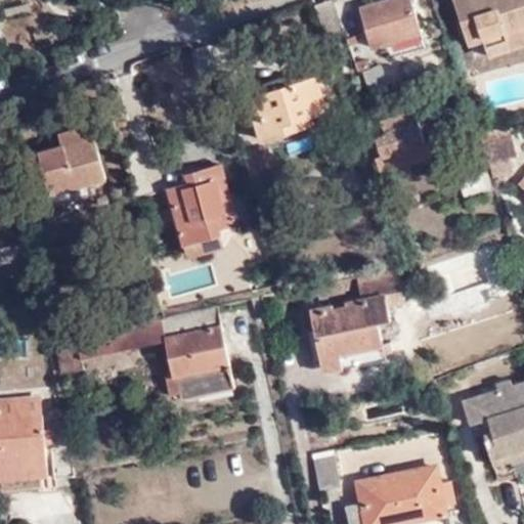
[(334,0),(319,0),(325,18),(339,14),(334,0)]
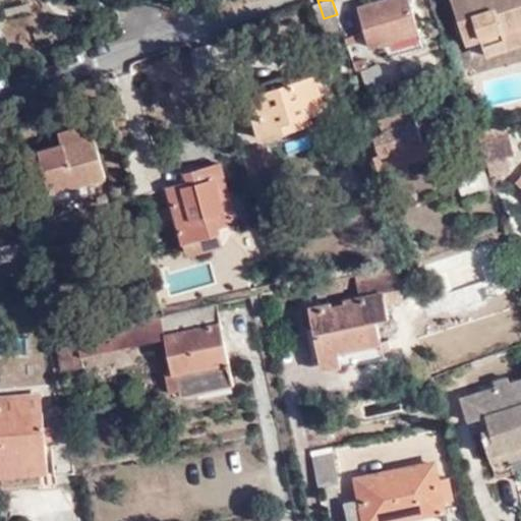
[(407,0),(380,0),(358,6),(370,46),(418,32),(407,0)]
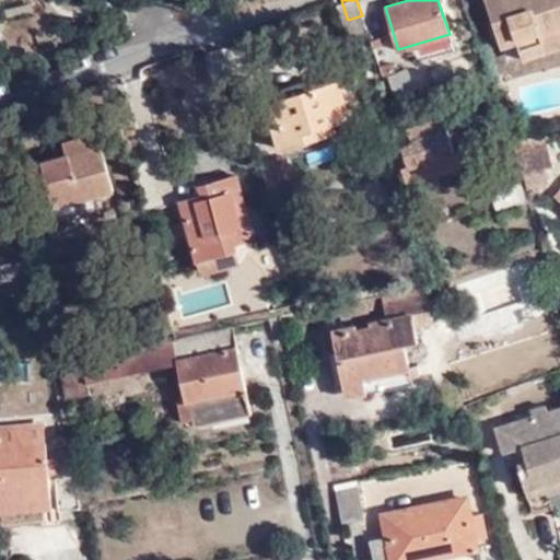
[(545,35),(559,28),(559,0),(485,0),(503,49),(518,44),(526,61),(551,53),(545,35)]
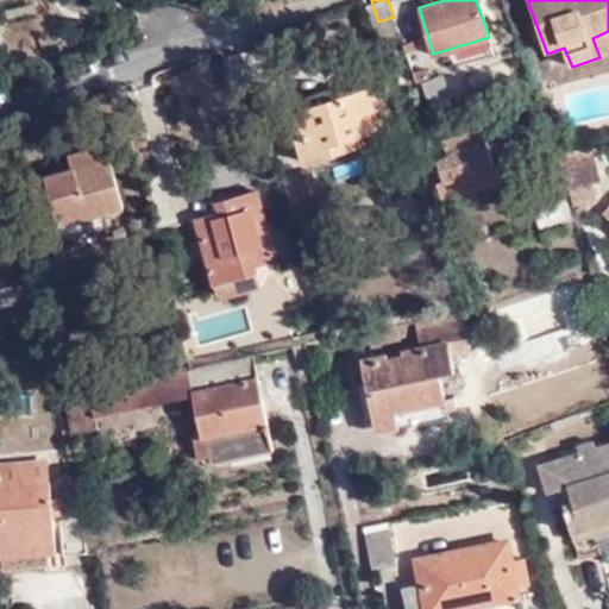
[(608,52),(608,31),(592,38),(600,57),(608,52)]
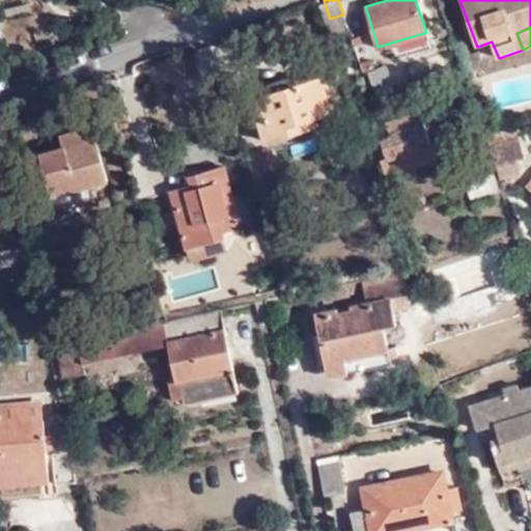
[(274,83),(276,92),(301,84),(298,77),(274,83)]
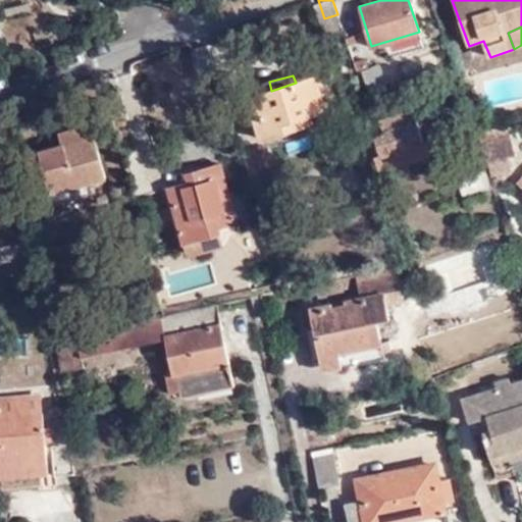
[(296,83),(271,91),(251,97),(263,138),(327,118),(315,76),(296,83)]
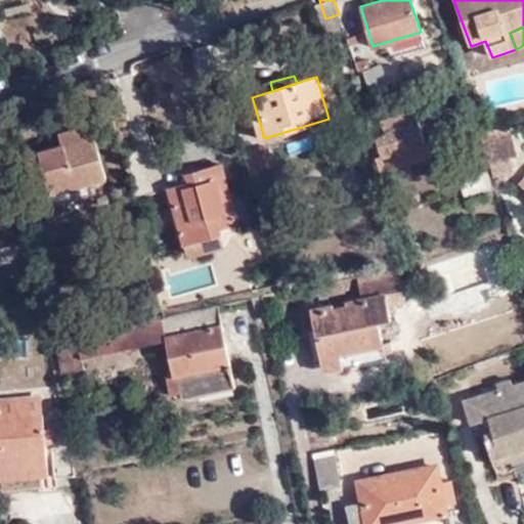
[(428,153),(413,107),(379,119),(383,131),(370,135),(376,151),(372,153),(377,168),(428,153)]
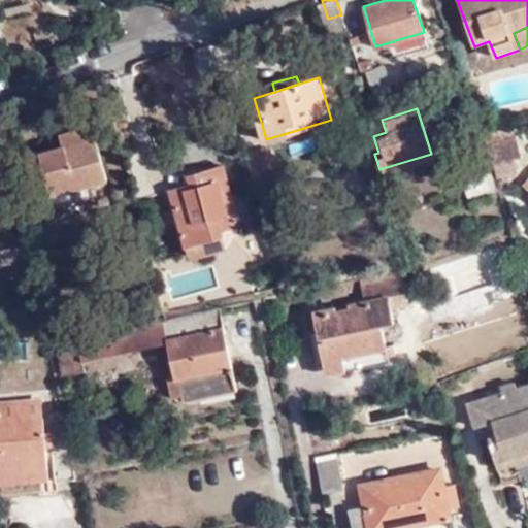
[(78,134),(63,139),(65,149),(98,139),(94,126),(77,131),(78,134)]
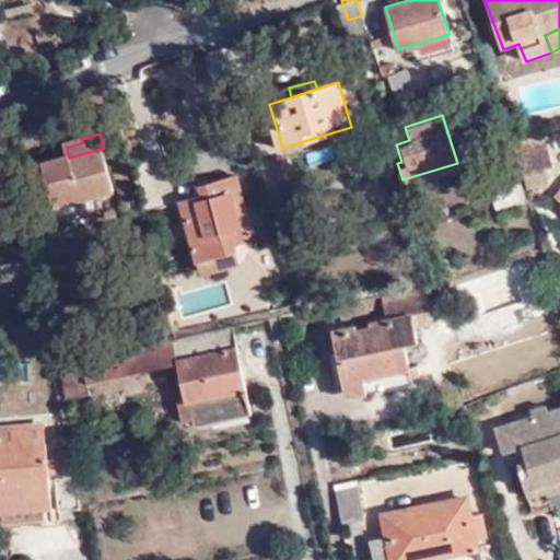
[(540,137),(510,144),(518,171),(548,162),(540,137)]
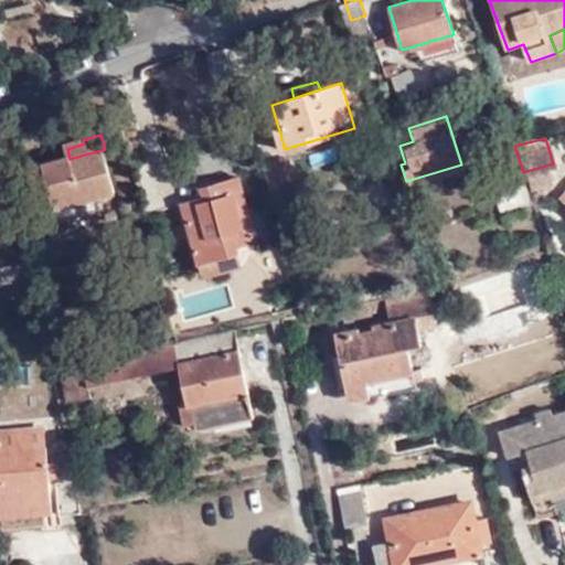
[(66,144),(67,149),(84,144),(83,140),(66,144)]
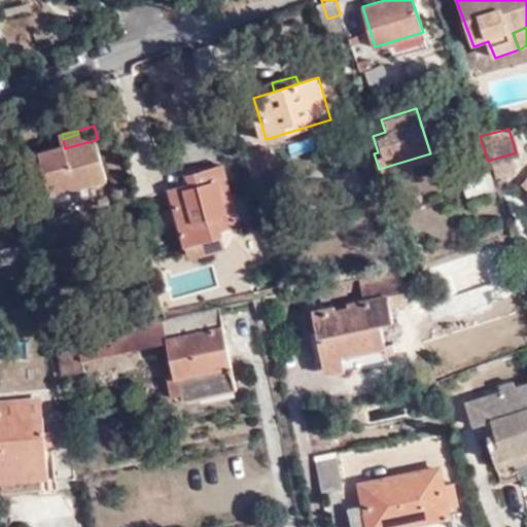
[(53,195),(91,183),(92,183),(107,179),(98,139),(65,148),(42,154),(41,151),(28,155),(36,188),(49,184),(53,195)]
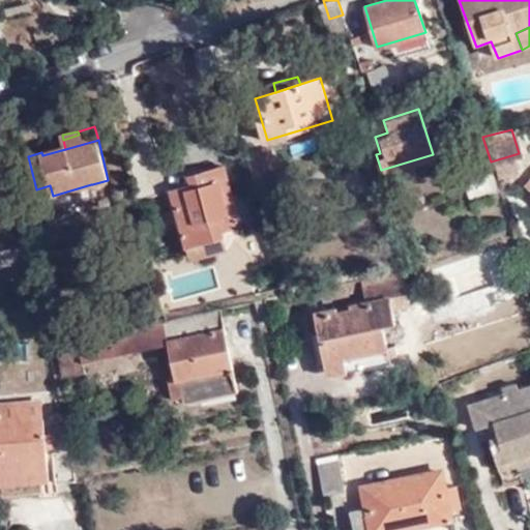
[(274,142),(246,149),(254,177),(281,170),(274,142)]
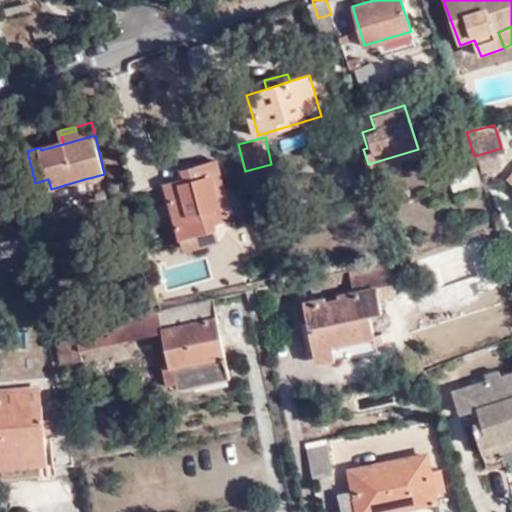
[(186,178),(166,183),(182,238),(219,229),(218,222),(234,218),(217,160),(184,169),(186,178)]
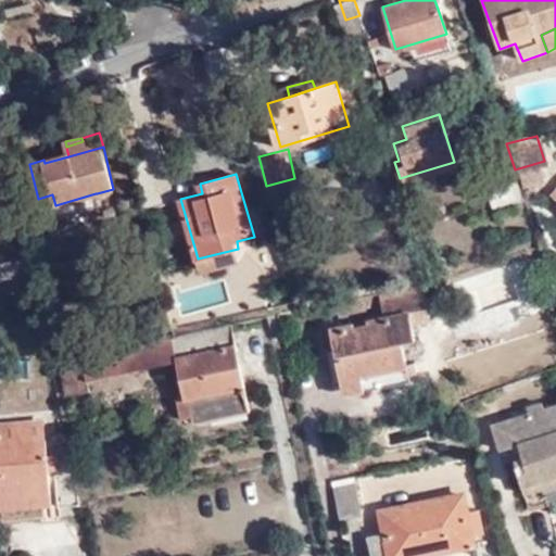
[(516,182),(485,192),(491,210),(521,199),(516,182)]
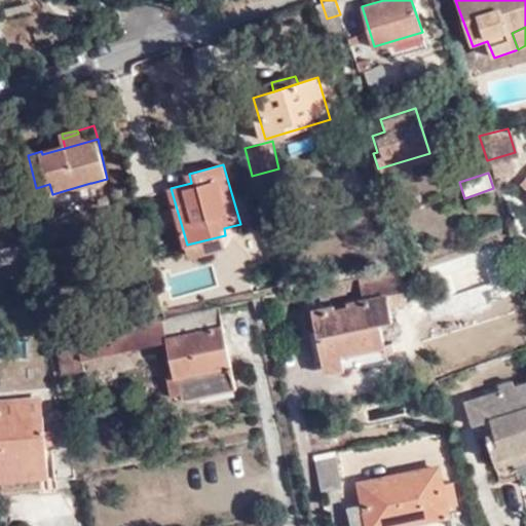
[(94,194),(90,183),(52,194),(49,184),(36,188),(42,207),(94,194)]
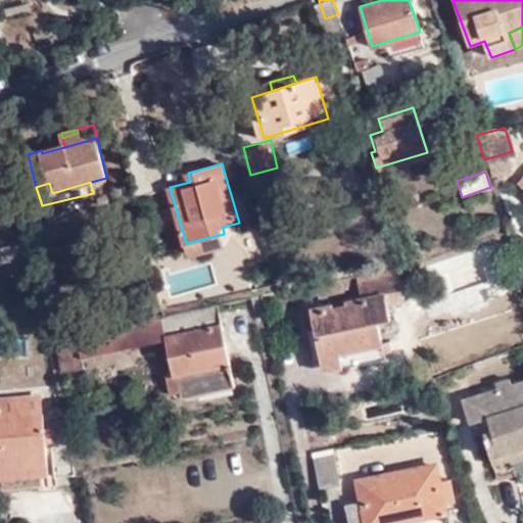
[(0,263),(31,257),(27,241),(0,246),(0,263)]
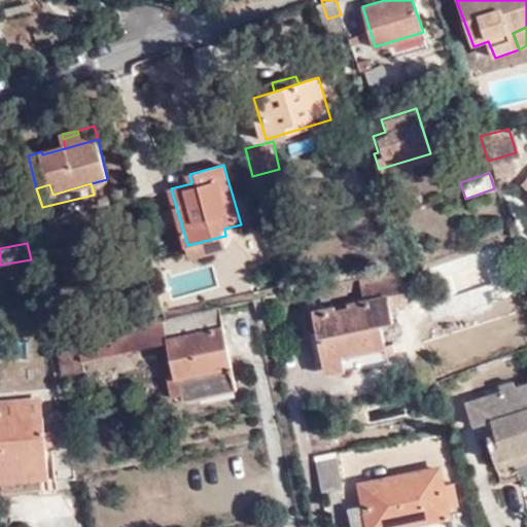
[(204,291),(203,271),(168,272),(169,293),(204,291)]
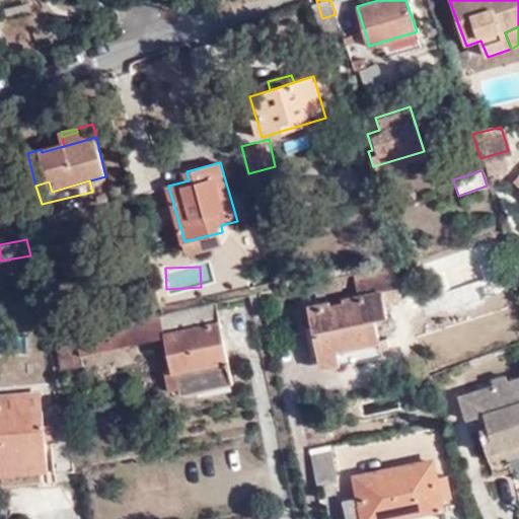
[(394,269),(353,276),(356,296),(342,298),(343,303),(330,306),(329,302),(307,305),(317,359),(315,361),(317,369),(339,365),(336,349),(379,340),(375,318),(387,316),(382,292),(400,289),(394,269)]
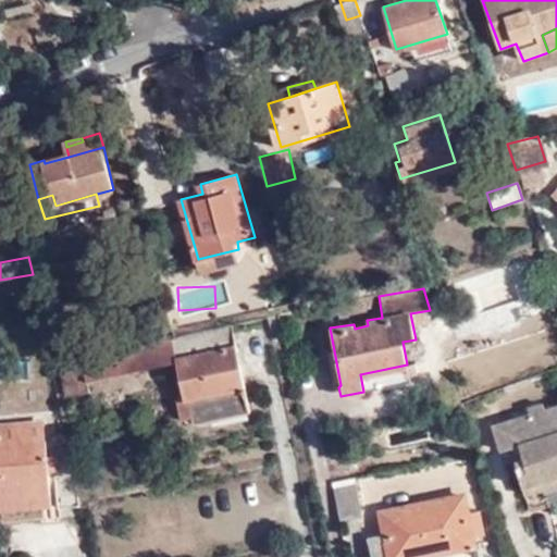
[(212,396),(243,390),(232,344),(227,325),(176,336),(141,343),(143,347),(63,366),(70,394),(91,390),(89,378),(175,360),(184,398),(176,400),(181,419),(189,418),(189,422),(217,417),(212,396)]
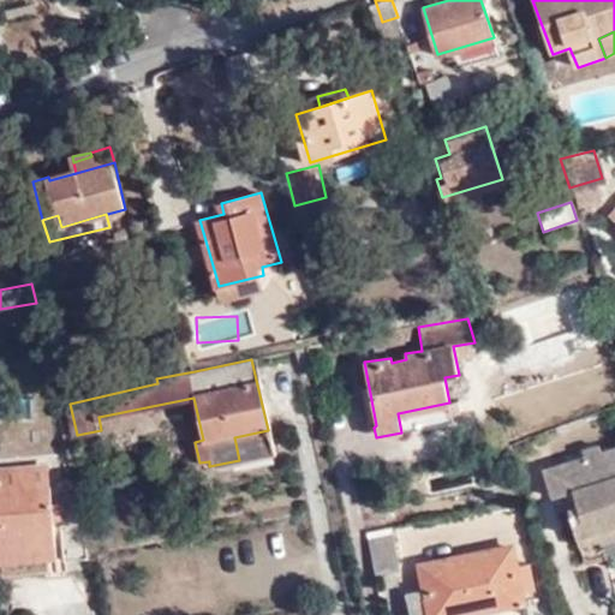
[(273,452),(268,430),(234,437),(239,460),(273,452)]
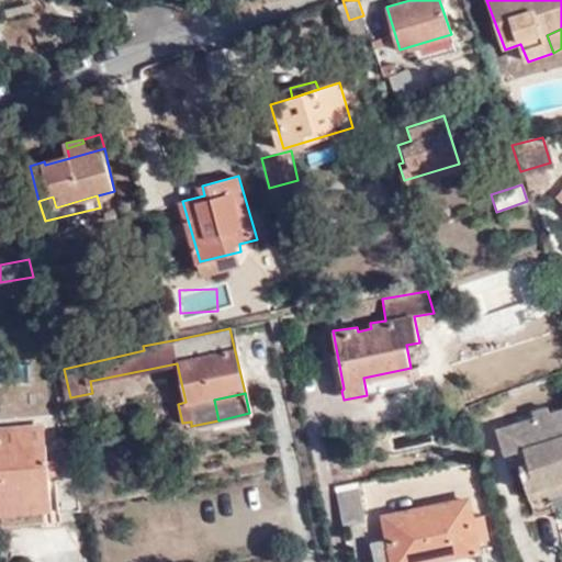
[(561,505),(561,411),(551,414),(549,407),(530,412),(534,420),(498,431),(505,457),(515,454),(531,515),(561,505)]
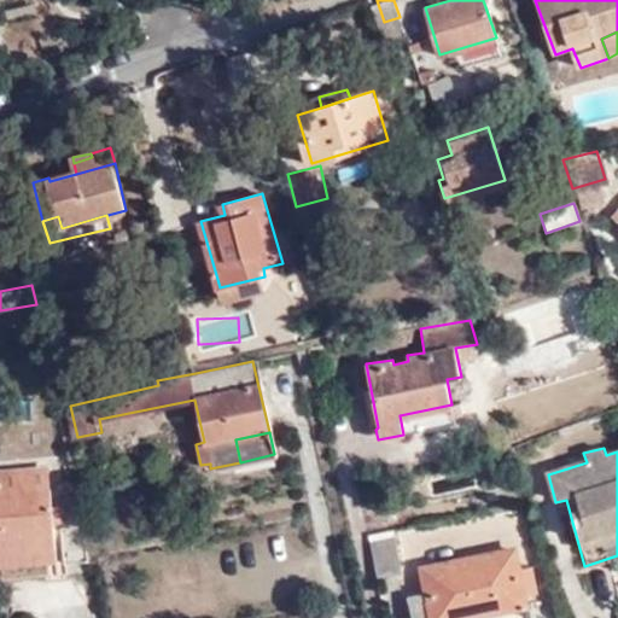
[(48,465),(0,467),(0,488),(50,484),(48,465)]
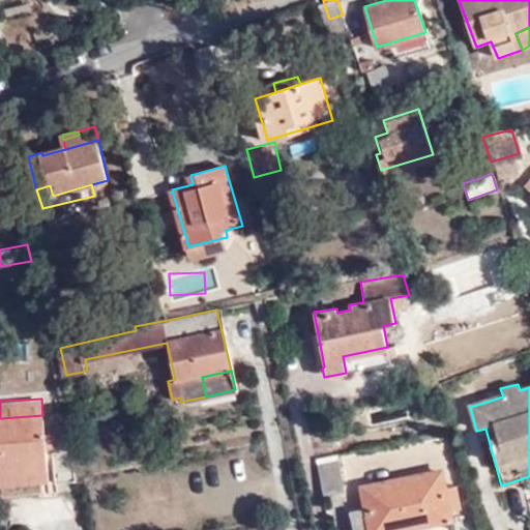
[(0,469),(47,466),(45,444),(43,431),(42,415),(0,418),(0,469)]
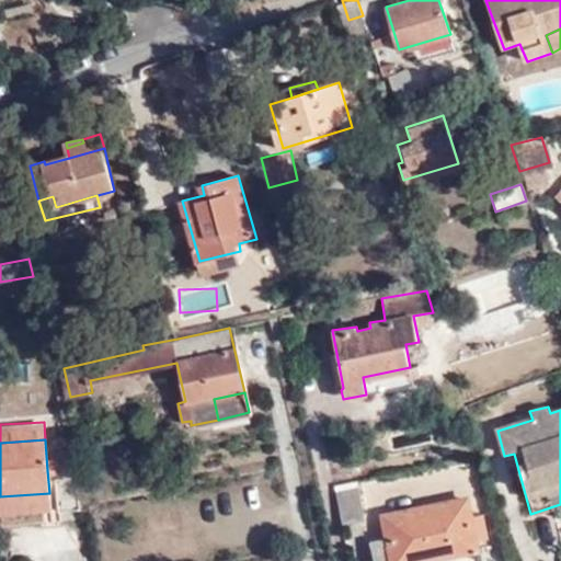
[(57,456),(46,456),(47,470),(58,470),(57,456)]
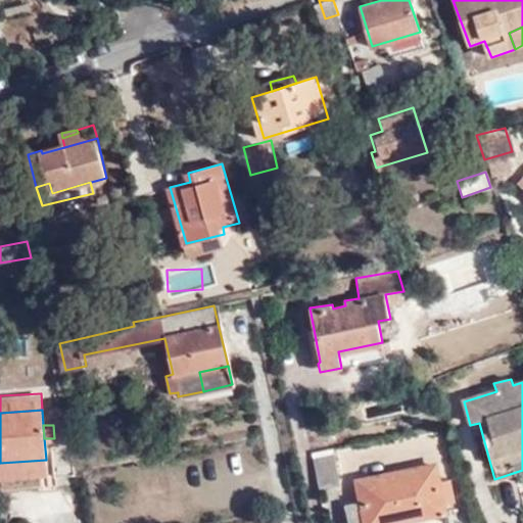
[(55,473),(75,472),(75,470),(68,442),(53,444),(55,473)]
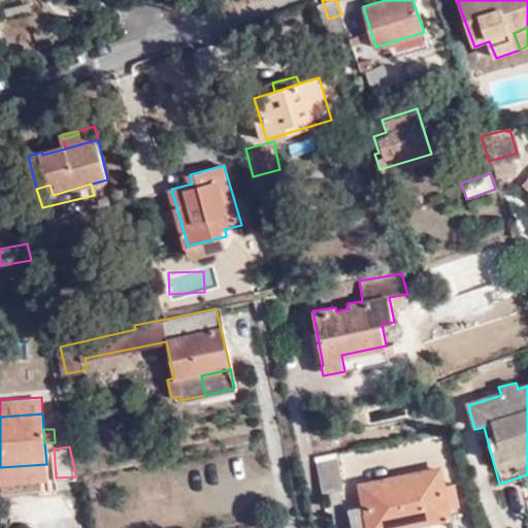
[(315,457),(322,491),(342,488),(335,452),(315,457)]
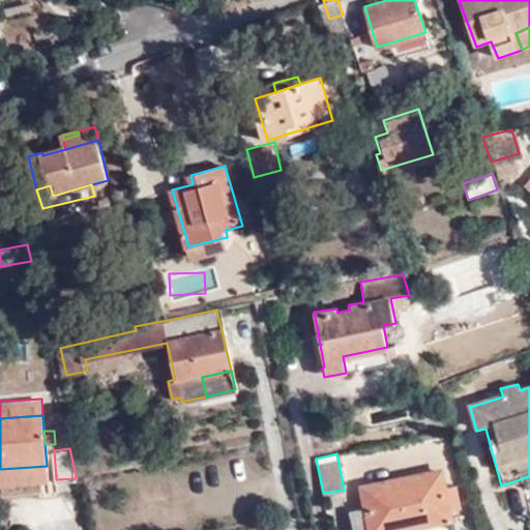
[(0,480),(49,477),(47,466),(0,469),(0,480)]
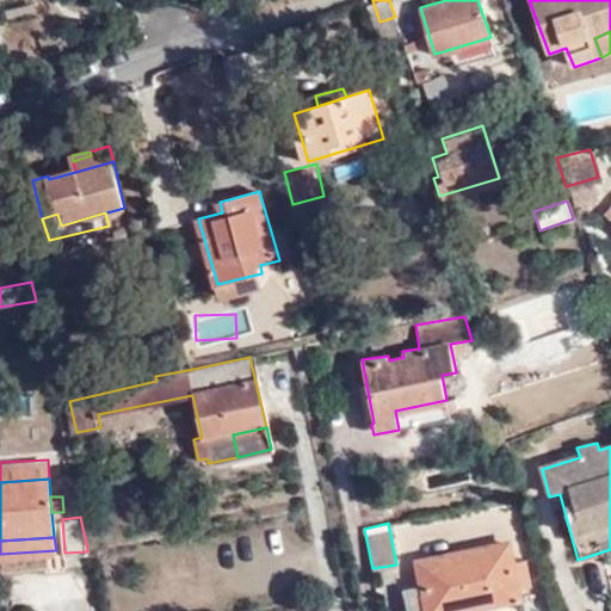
[(406,587),(409,610),(458,610),(474,608),(517,599),(506,543),(418,561),(423,585),(406,587)]
